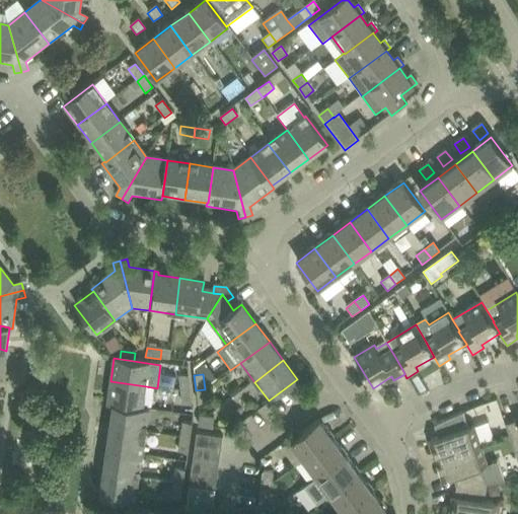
[(179,377),(180,391),(190,390),(189,376),(179,377)]
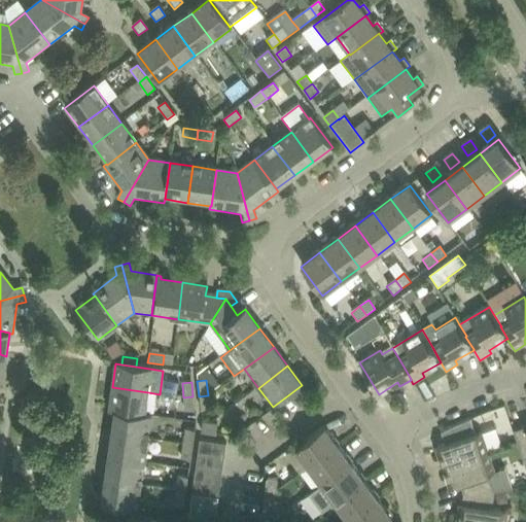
[(145,416),(145,415),(148,392),(112,387),(108,412),(114,412),(145,416)]
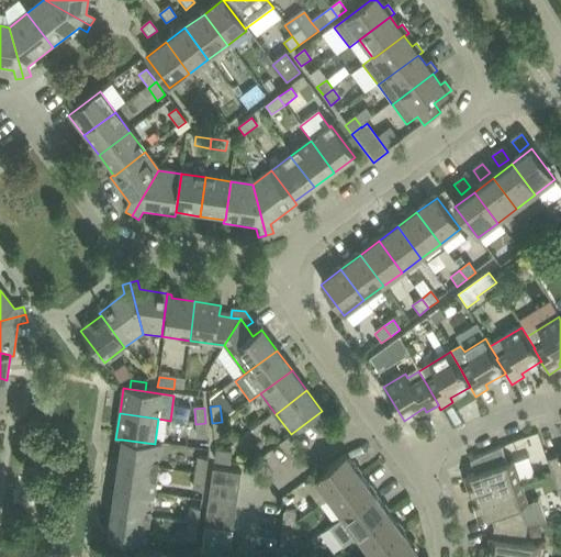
[(223,437),(222,422),(212,423),(214,438),(223,437)]
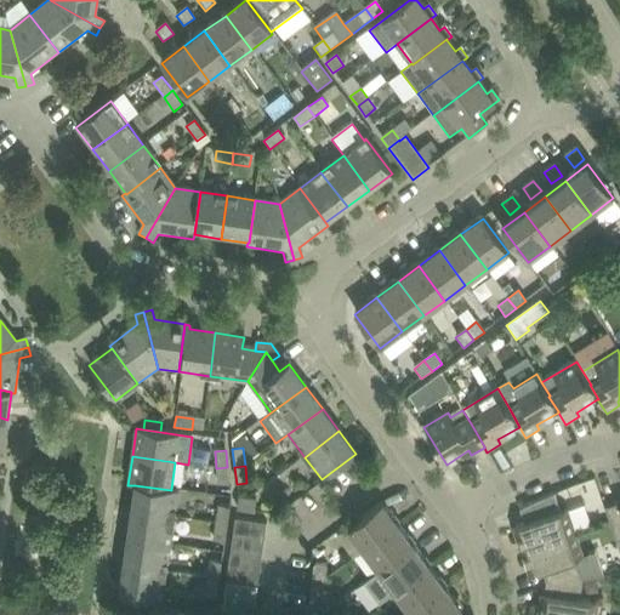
[(229,485),(227,467),(216,468),(219,487),(229,485)]
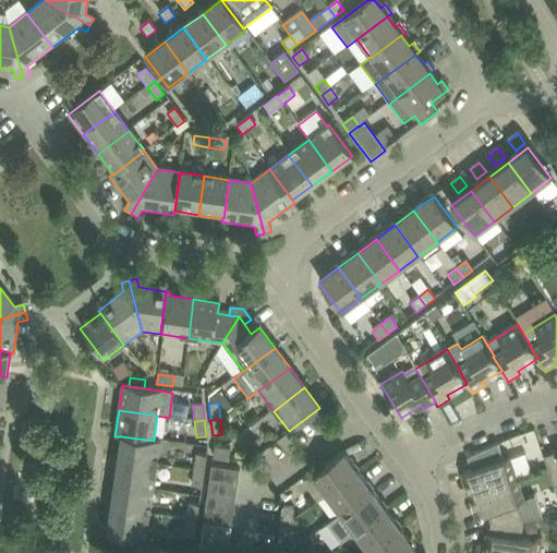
[(156,467),(159,442),(160,441),(154,440),(154,441),(121,436),(118,461),(156,467)]
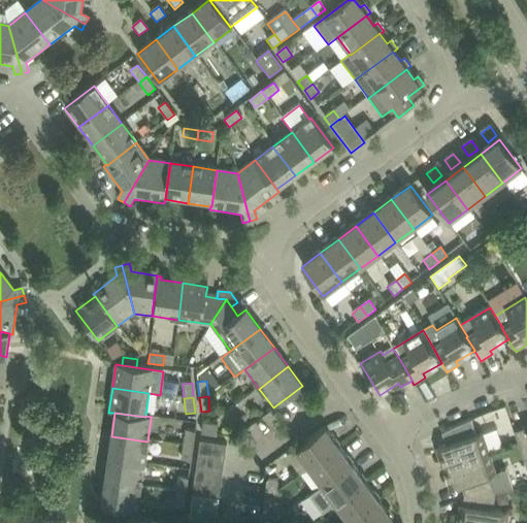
[(441,470),(488,455),(481,434),(475,436),(470,421),(451,430),(441,434),(446,447),(438,449),(441,458),(437,460),(441,470)]
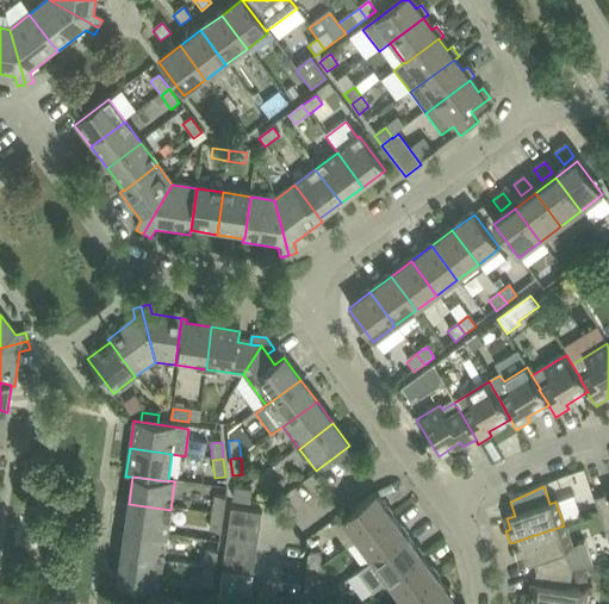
[(249,504),(252,493),(234,491),(232,502),(249,504)]
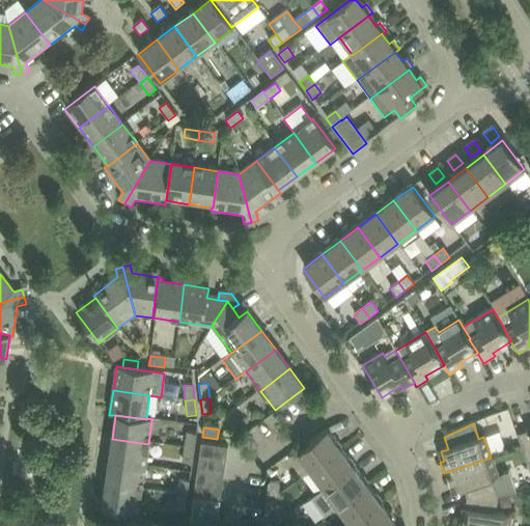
[(529,431),(517,436),(529,474),(529,431)]
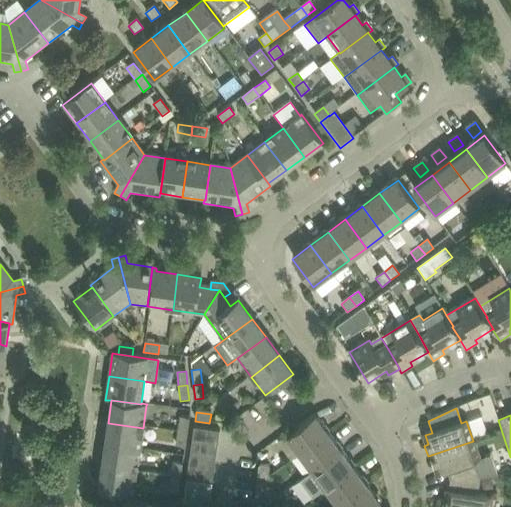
[(286,437),(298,453),(300,455),(328,434),(314,416),(286,437)]
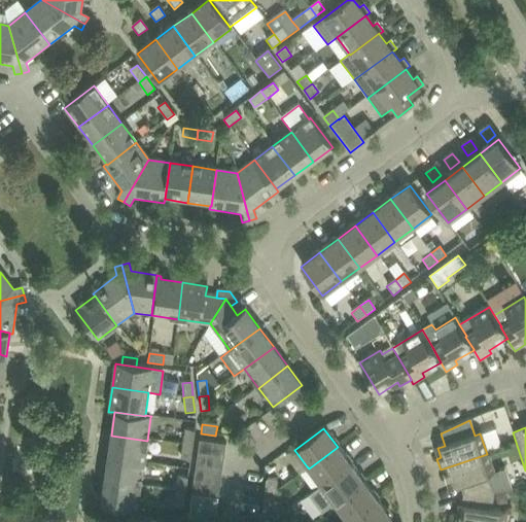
[(193,447),(195,431),(185,430),(183,446),(193,447)]
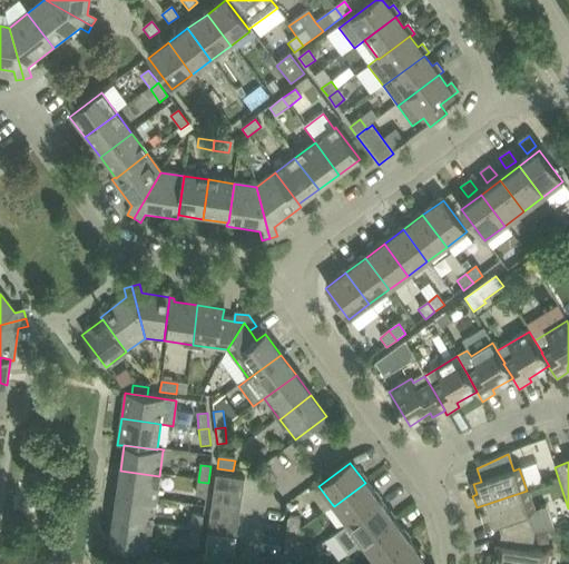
[(156,501),(159,476),(120,471),(117,495),(156,501)]
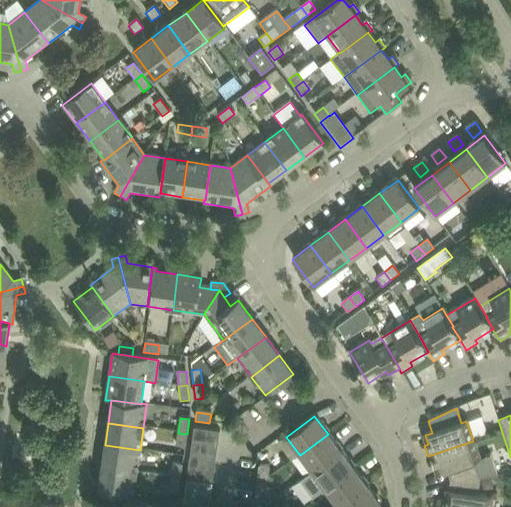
[(219,432),(200,430),(194,429),(192,442),(217,445),(219,432)]
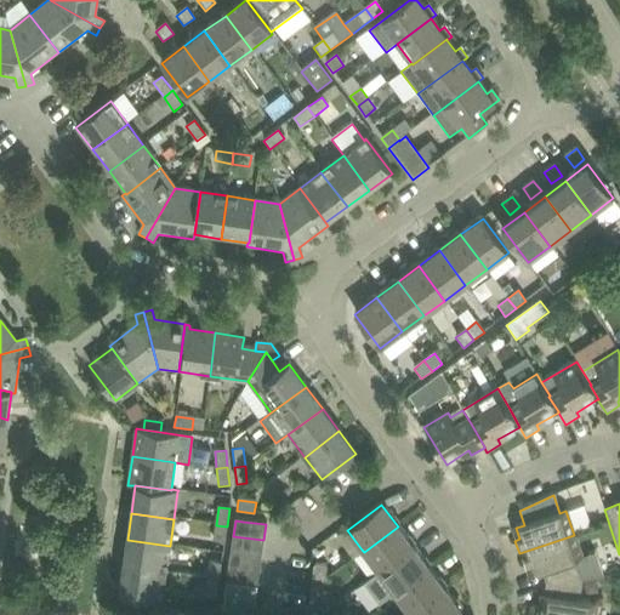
[(225,544),(227,527),(216,525),(214,542),(225,544)]
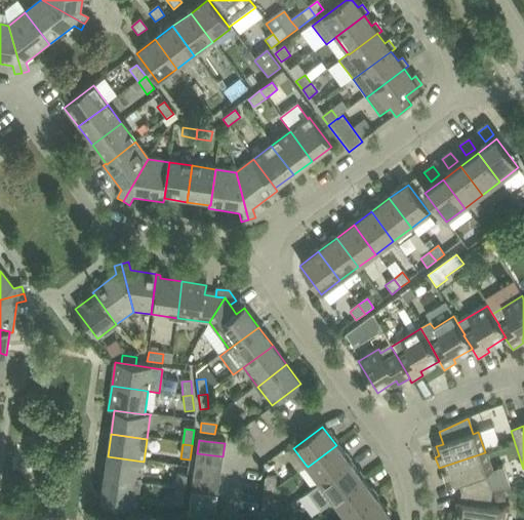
[(350,463),(336,445),(308,467),(321,484),(350,463)]
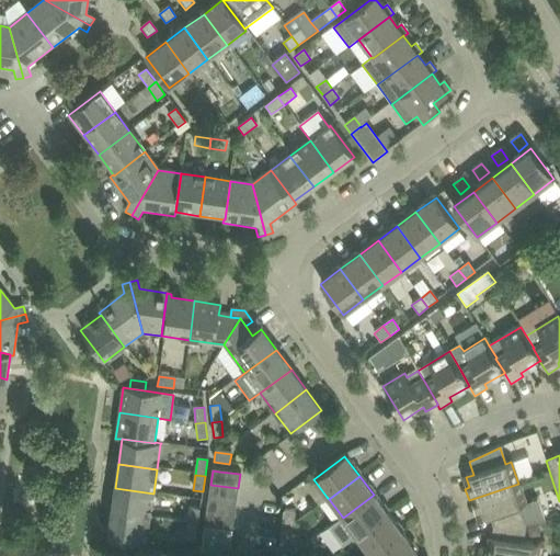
[(538,501),(526,506),(518,484),(469,500),(473,512),(478,511),(481,521),(489,518),(493,529),(526,525),(546,523),(538,501)]
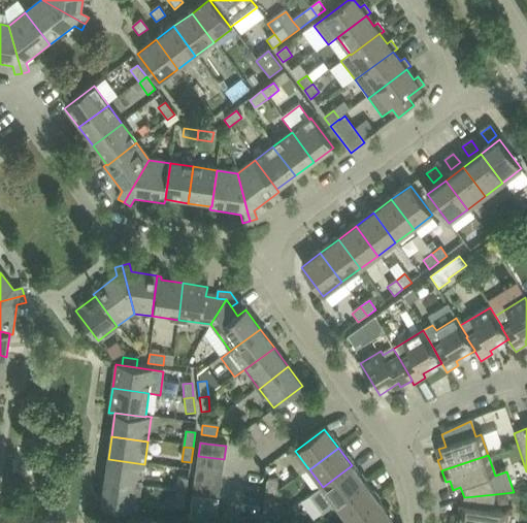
[(224,459),(198,456),(196,468),(223,472),(224,459)]
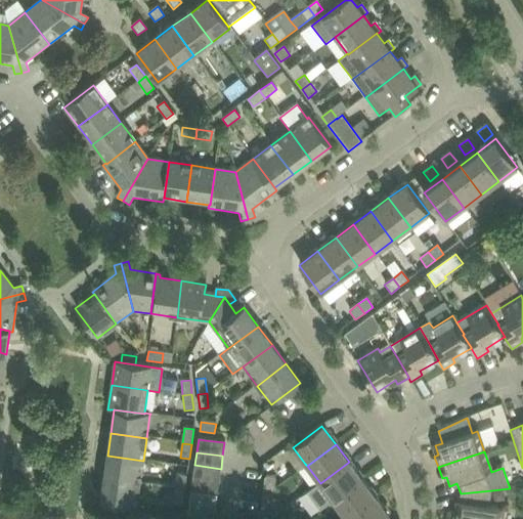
[(140,484),(143,461),(107,456),(104,478),(140,484)]
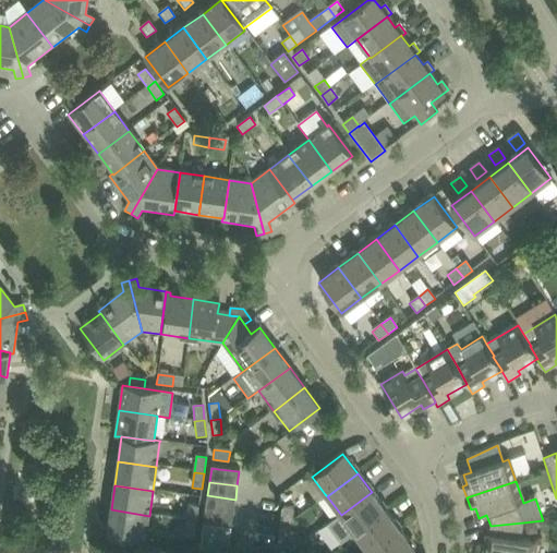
[(355,533),(386,511),(372,492),(341,515),(330,524),(344,542),(355,533)]
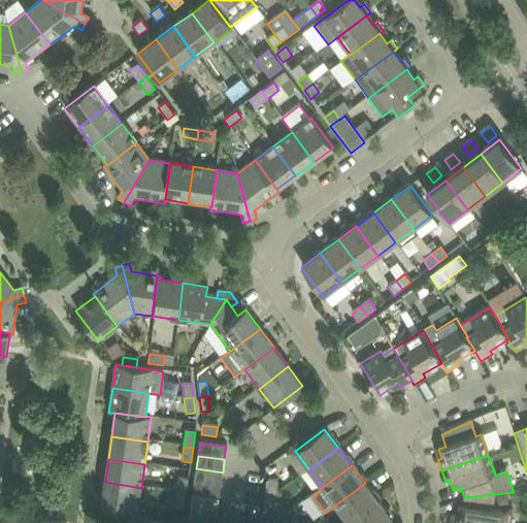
[(223,472),(196,468),(194,482),(221,486),(223,472)]
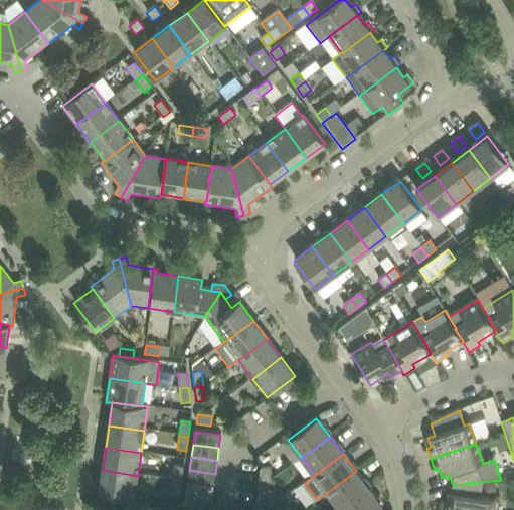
[(181,482),(183,467),(175,466),(173,481),(181,482)]
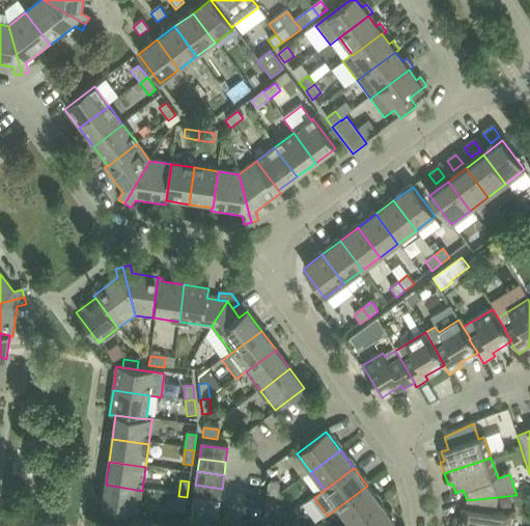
[(280,486),(269,483),(268,495),(278,497),(280,486)]
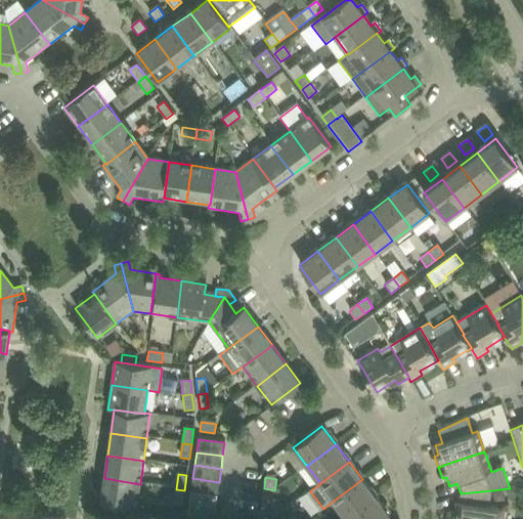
[(136,508),(139,487),(140,484),(104,478),(100,503),(136,508)]
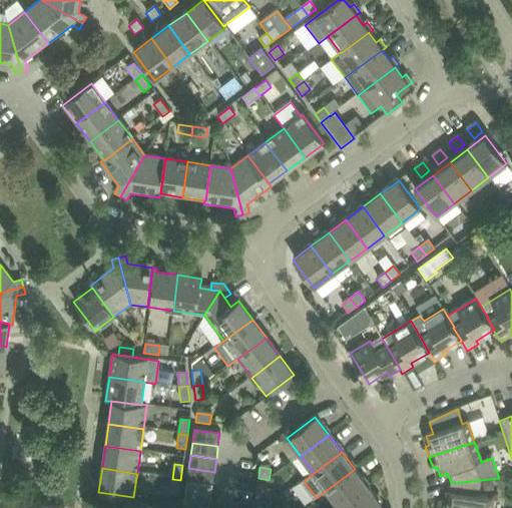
[(186,481),(212,485),(214,472),(188,468),(186,481)]
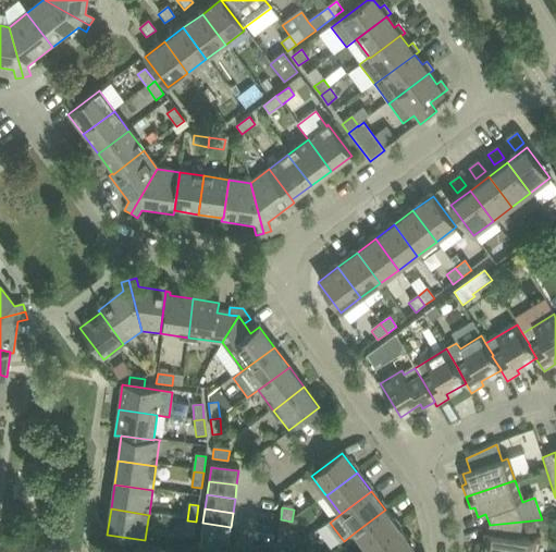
[(399,529),(385,510),(355,532),(368,551),(370,551),(399,529)]
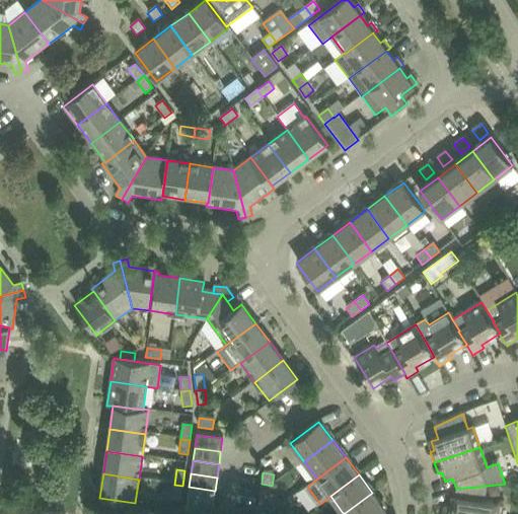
[(271,496),(272,486),(262,484),(260,494),(271,496)]
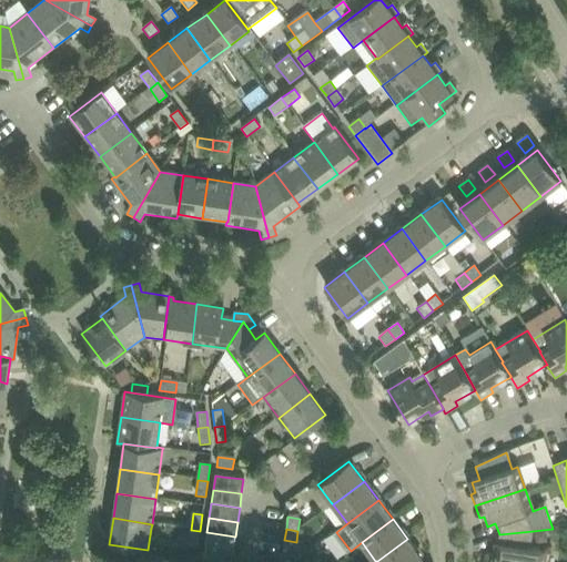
[(198,547),(200,531),(191,530),(188,545),(198,547)]
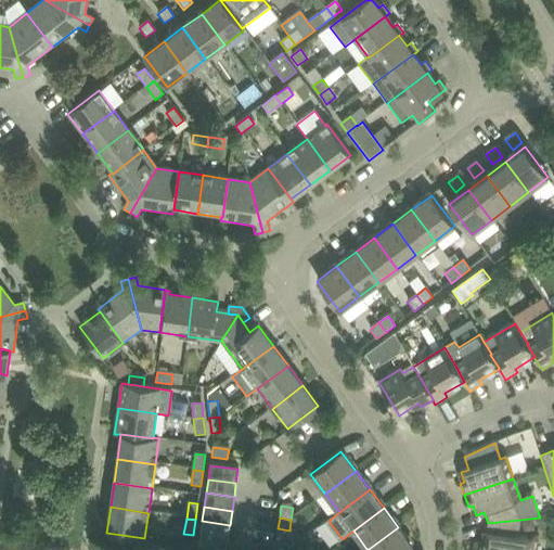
[(480,544),(479,549),(529,549),(531,540),(526,539),(518,538),(520,520),(488,523),(485,545),(480,544)]
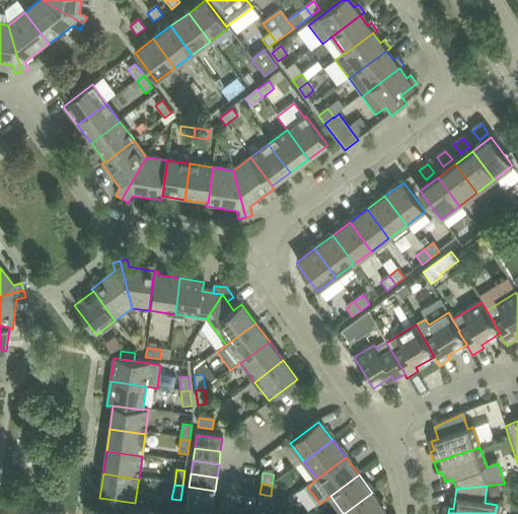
[(215,491),(189,487),(186,510),(205,513),(212,513),(215,491)]
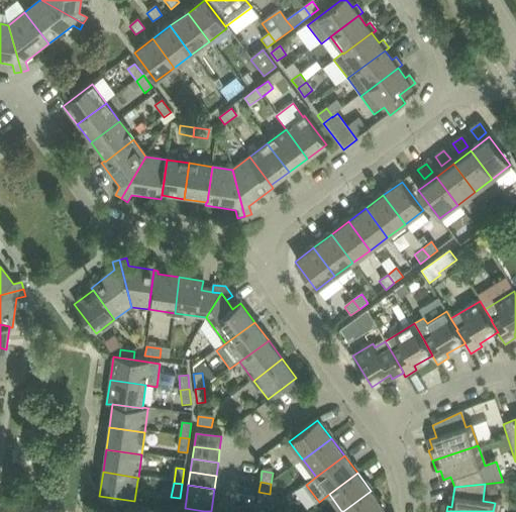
[(381,511),(384,509),(371,491),(343,511),(381,511)]
